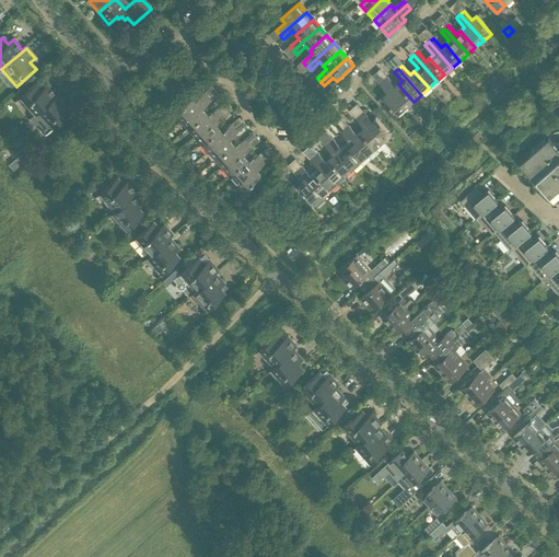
[(395,88),(386,79),(383,82),(406,108),(414,102),(398,84),(395,88)]
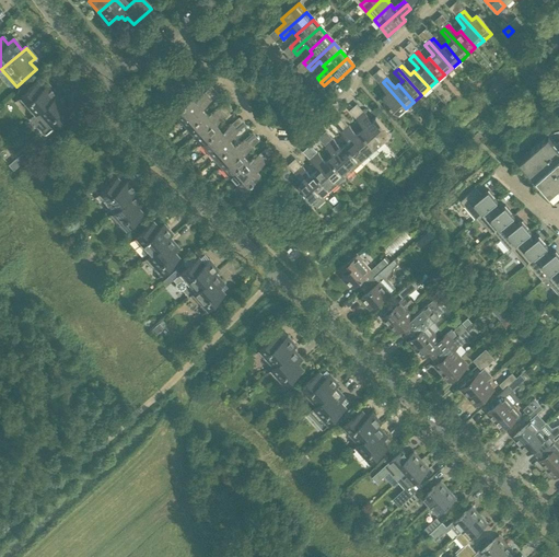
[(398,116),(406,108),(383,82),(379,86),(386,95),(383,99),(398,116)]
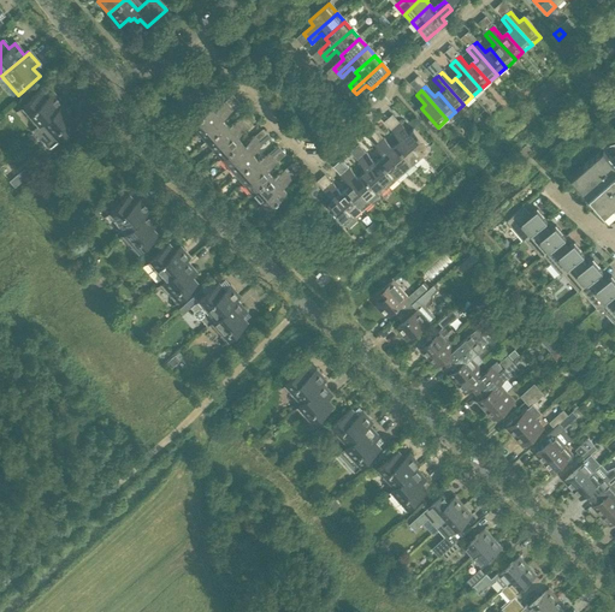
[(47,99),(45,96),(41,91),(19,111),(36,130),(40,126),(63,106),(52,94),(47,99)]
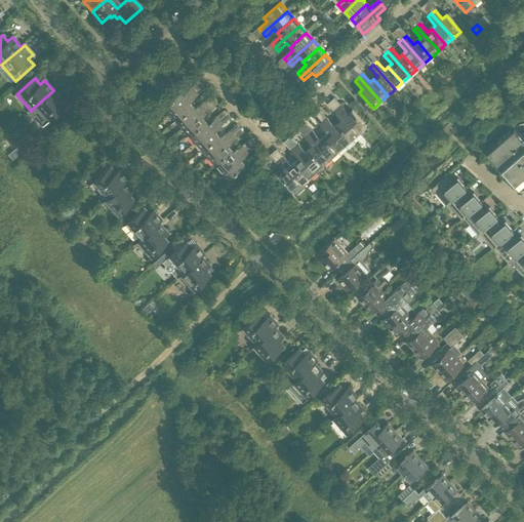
[(47,123),(66,108),(61,102),(65,97),(56,87),(53,90),(34,108),(47,123)]
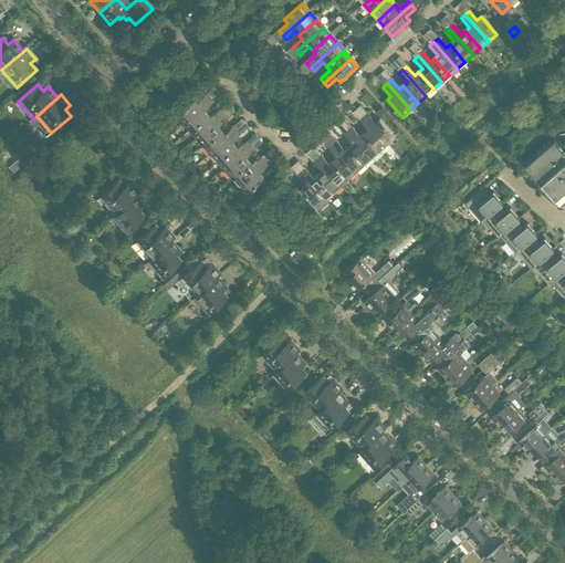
[(181,124),(208,101),(205,96),(196,105),(192,101),(175,116),(181,124)]
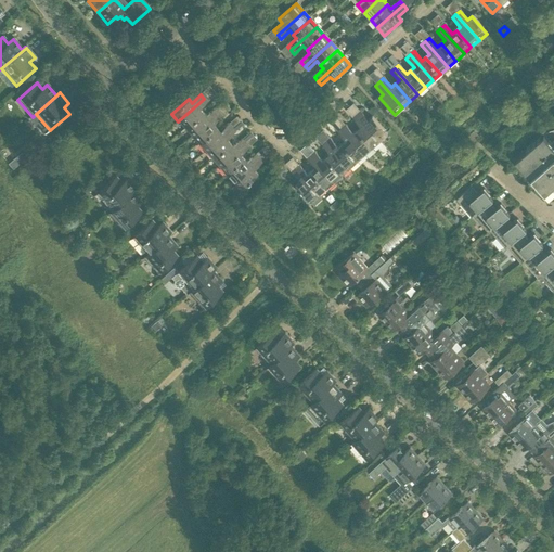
[(185,129),(202,114),(198,111),(208,102),(204,99),(178,122),(185,129)]
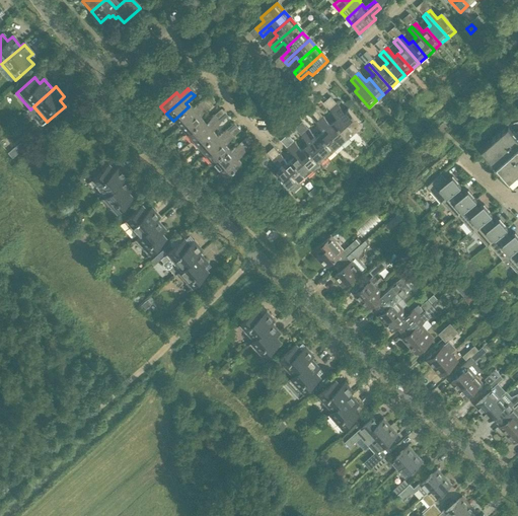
[(179,128),(204,106),(201,102),(192,111),(189,106),(173,121),(179,128)]
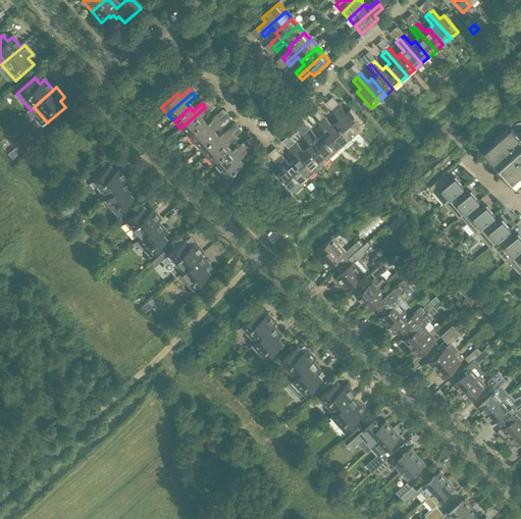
[(347,115),(339,106),(335,109),(357,134),(364,127),(350,111),(347,115)]
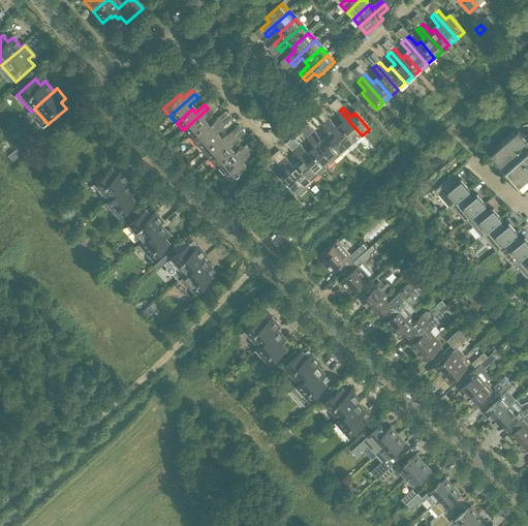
[(189,137),(206,123),(203,120),(211,112),(208,109),(183,130),(189,137)]
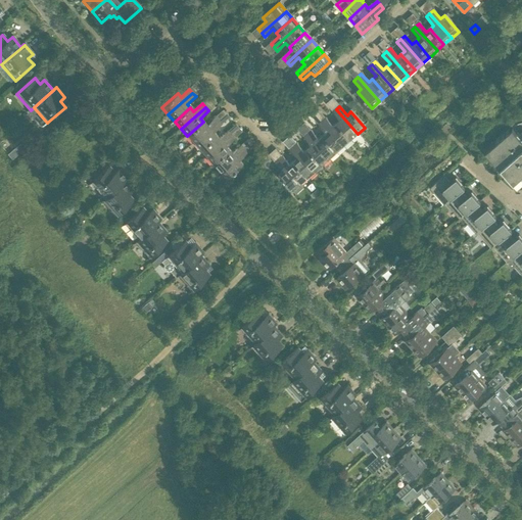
[(350,141),(358,134),(336,109),(332,113),(339,122),(336,125),(350,141)]
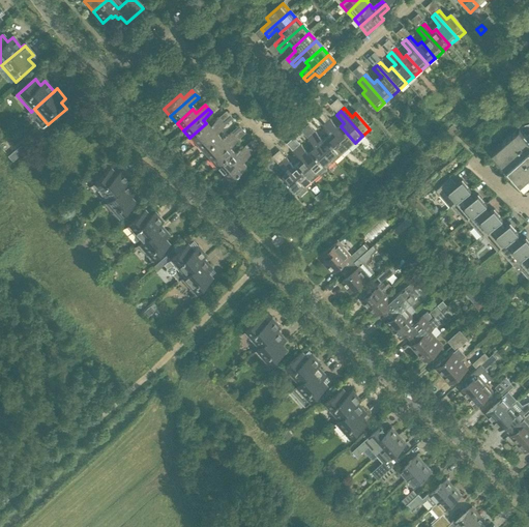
[(196,145),(221,123),(217,119),(209,127),(206,123),(189,138),(196,145)]
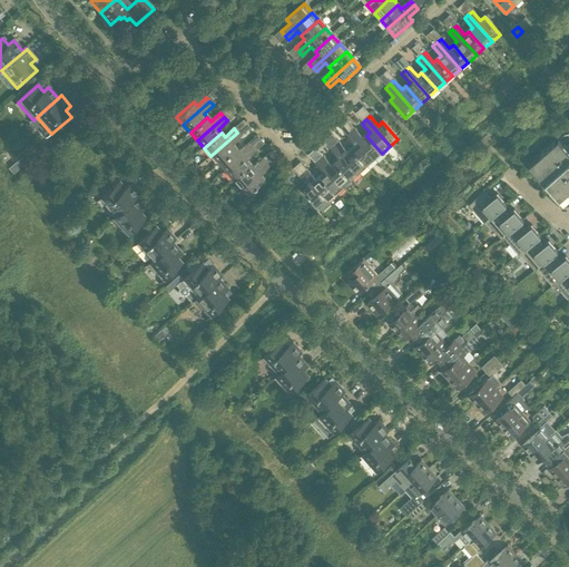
[(363,139),(354,130),(351,134),(374,160),(382,154),(366,136),(363,139)]
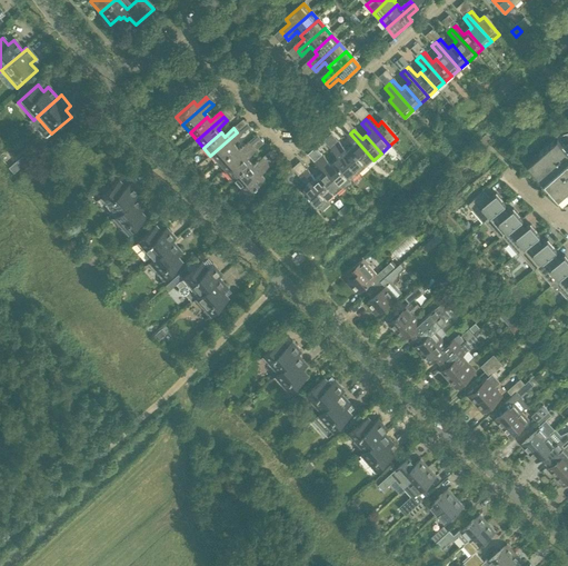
[(218,164),(235,148),(231,145),(241,137),(237,132),(210,156),(218,164)]
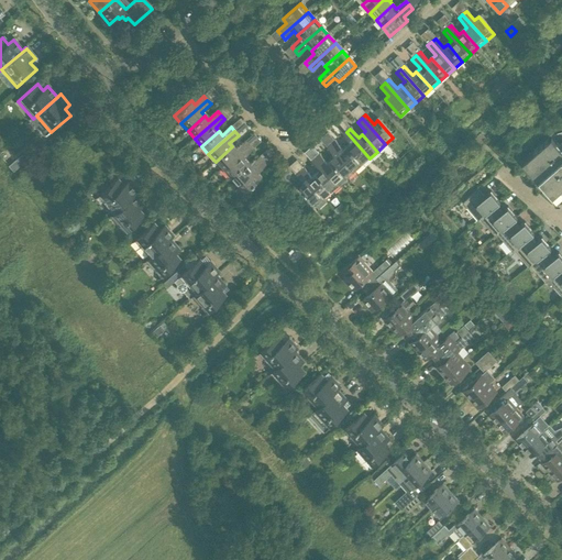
[(362,165),(370,158),(346,132),(342,135),(350,144),(346,147),(362,165)]
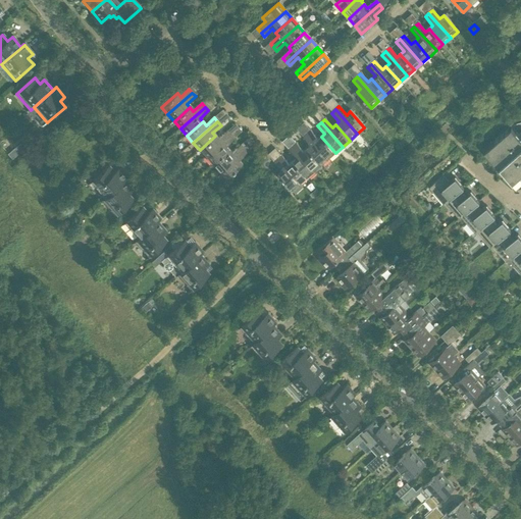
[(515,188),(520,183),(520,139),(515,134),(511,128),(483,152),(515,188)]
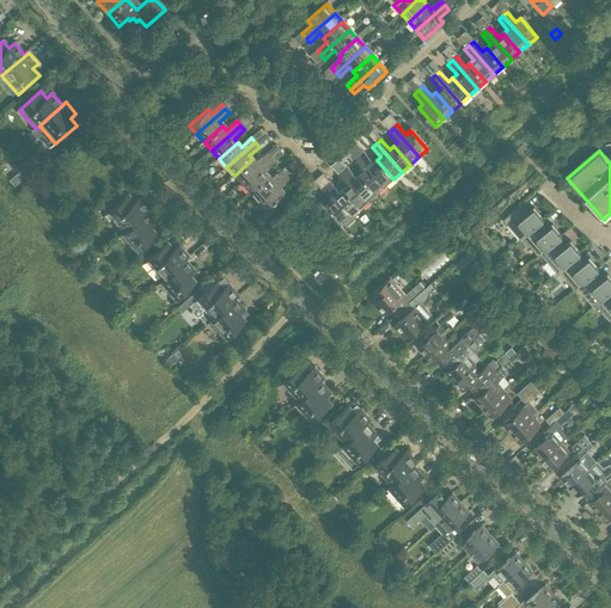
[(373,164),(364,154),(360,158),(385,186),(393,179),(377,160),(373,164)]
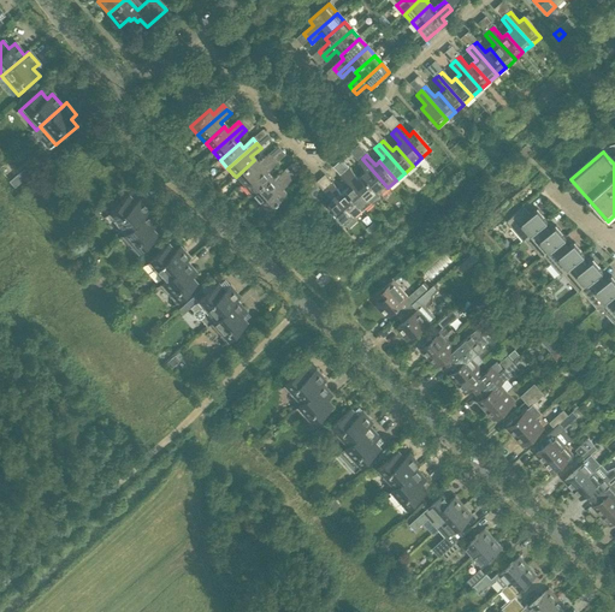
[(243,185),(272,160),(268,156),(258,165),(254,160),(236,177),(243,185)]
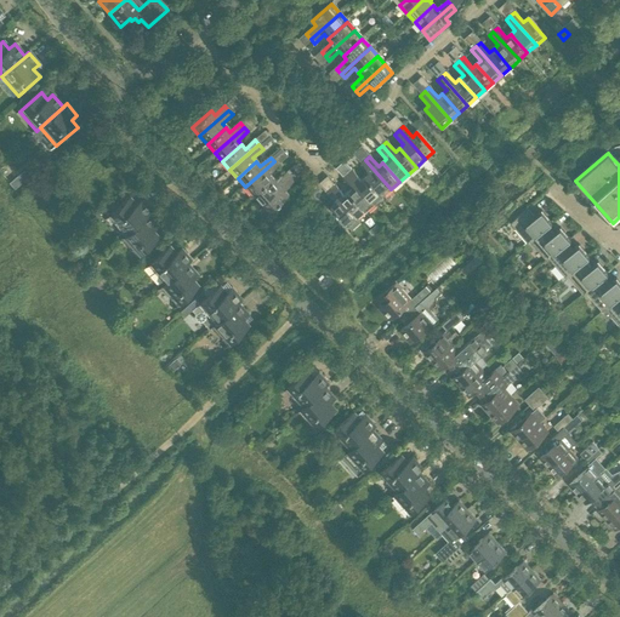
[(382,196),(391,189),(365,160),(360,165),(369,175),(365,177),(382,196)]
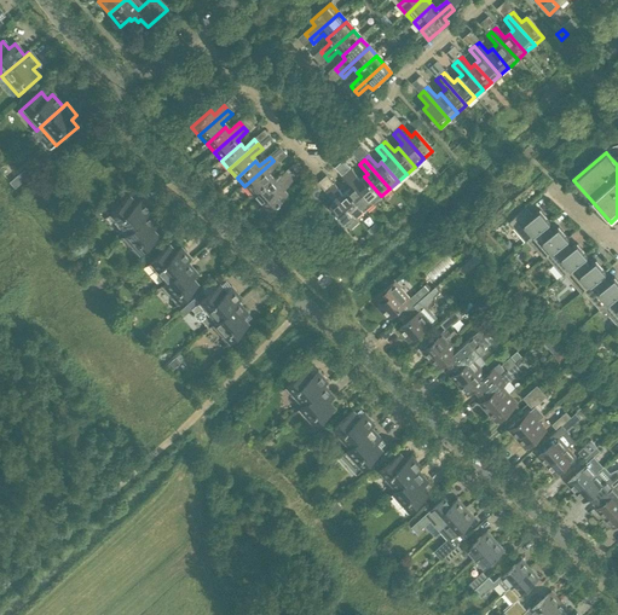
[(252,195),(271,178),(267,174),(277,166),(273,161),(244,186),(252,195)]
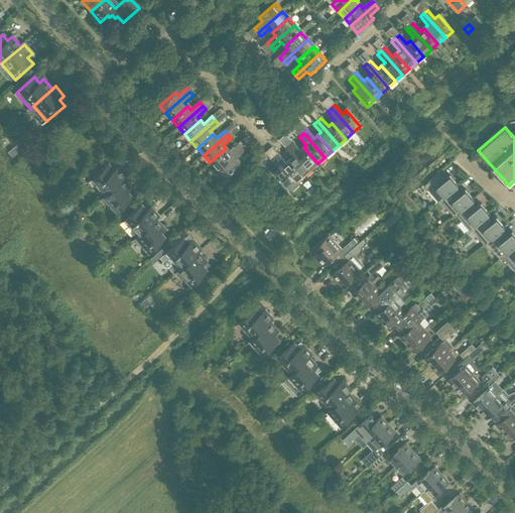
[(299,151),(292,143),(289,146),(302,161),(310,170),(317,163),(303,147),(299,151)]
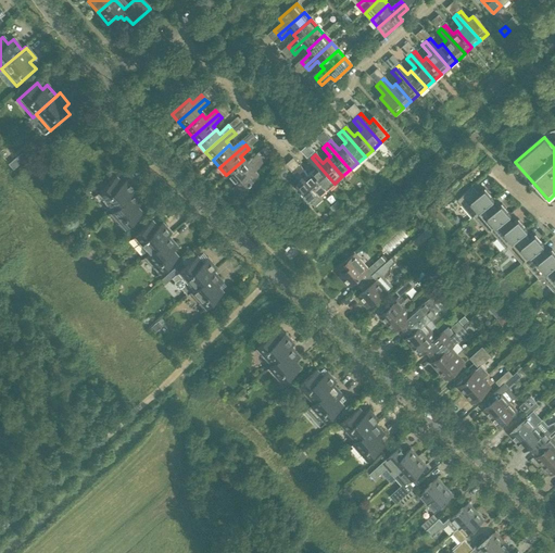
[(232,183),(259,160),(255,156),(247,164),(243,160),(226,175),(232,183)]
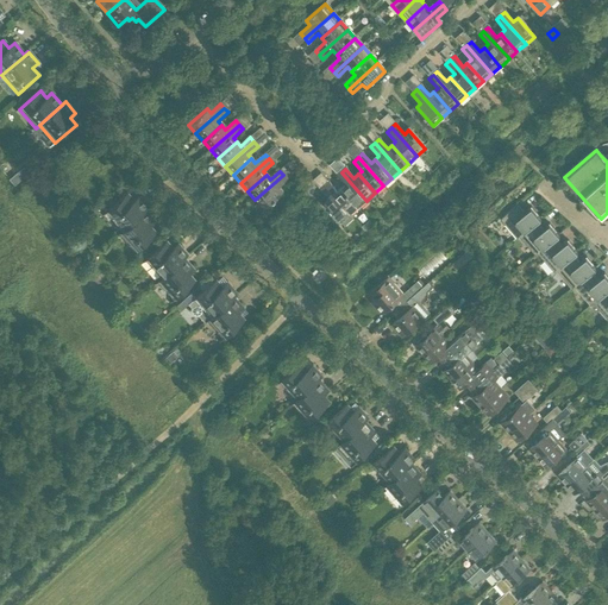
[(358,208),(367,201),(357,190),(342,172),(337,176),(345,186),(342,189),(358,208)]
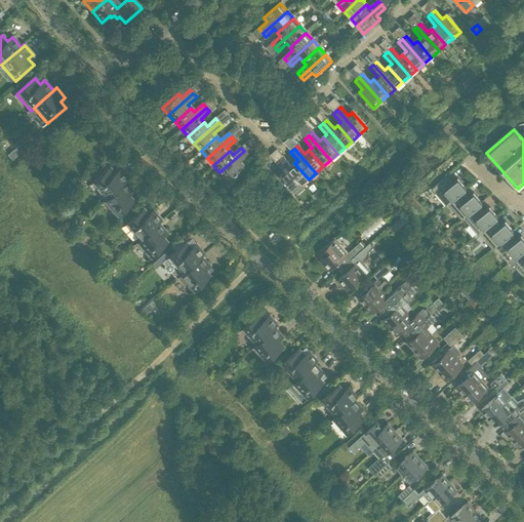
[(227,181),(242,166),(239,162),(247,155),(244,151),(219,172),(227,181)]
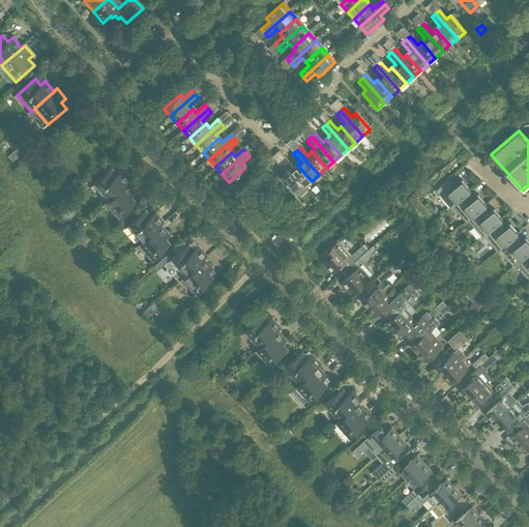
[(293,168),(286,159),(283,163),(294,176),(304,187),(312,181),(297,165),(293,168)]
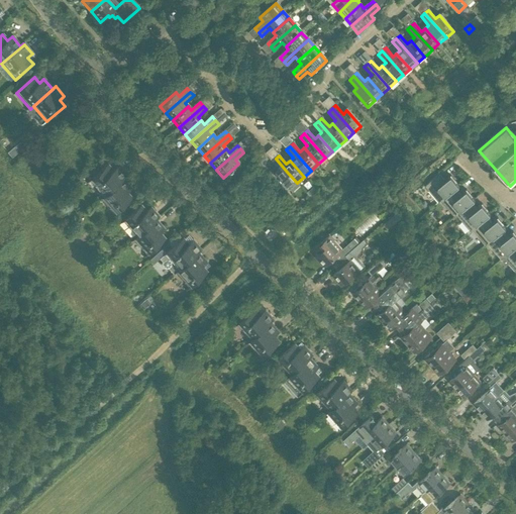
[(289,190),(297,183),(287,172),(276,159),(272,162),(279,171),(275,174),(289,190)]
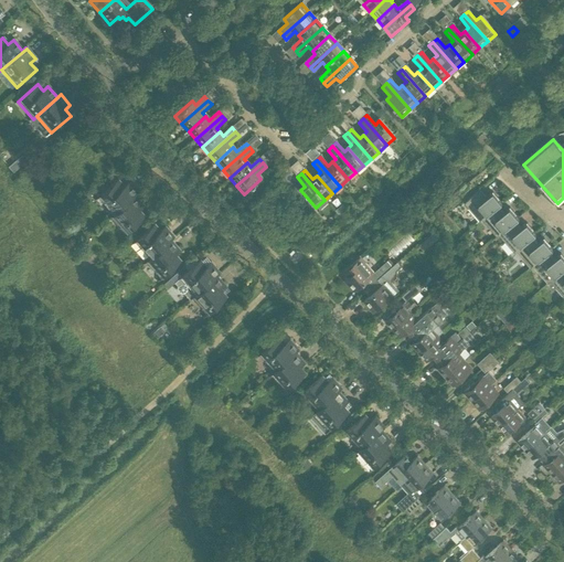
[(123,188),(117,181),(97,199),(113,215),(109,219),(135,198),(135,197),(138,194),(128,183),(123,188)]
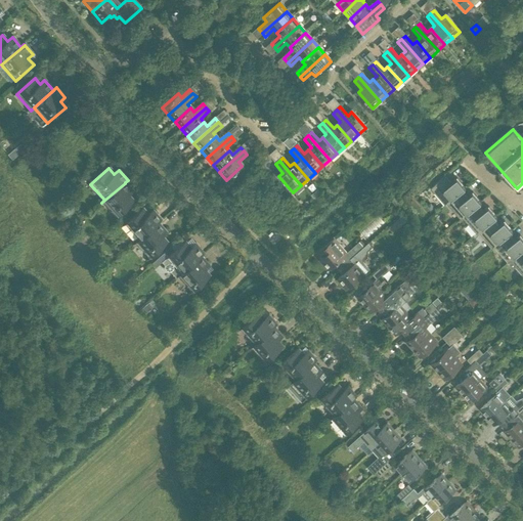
[(450,184),(445,178),(430,190),(444,207),(446,206),(446,205),(461,192),(466,189),(456,179),(450,184)]
